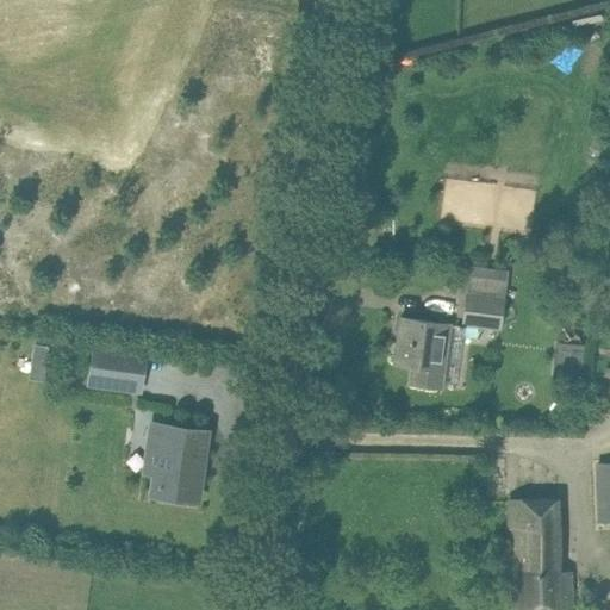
[(593,242),(579,238),(576,251),(591,255),(593,242)]
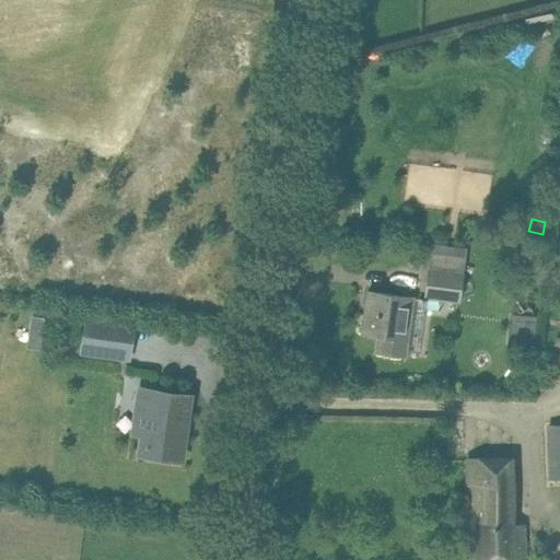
[(424,296),(459,302),(465,258),(431,254),(424,296)]
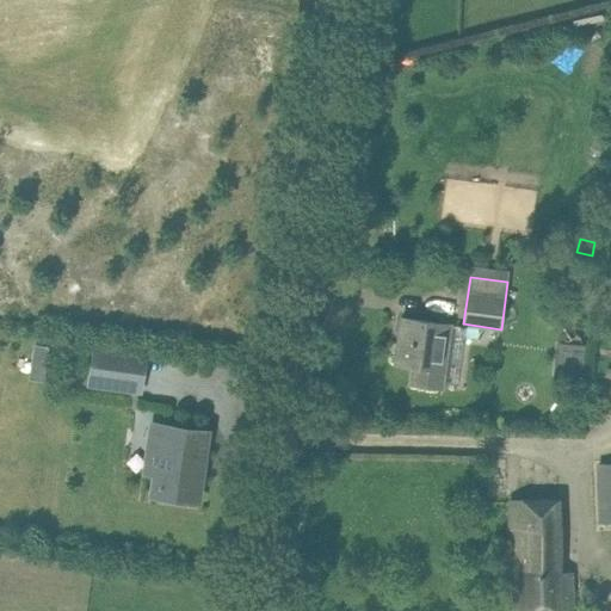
[(450,326),(434,323),(434,322),(401,318),(395,363),(412,365),(409,383),(442,387),(450,326)]
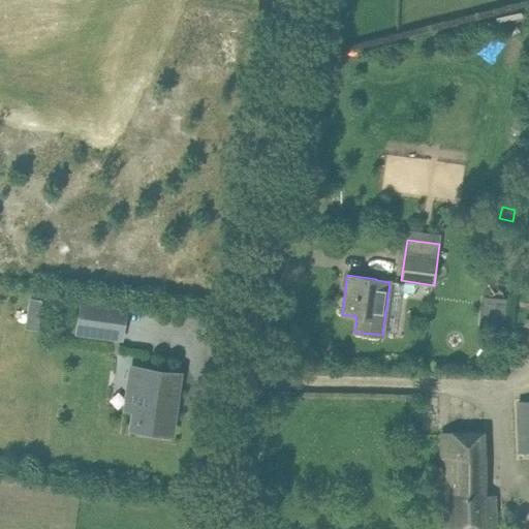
[(122,341),(127,304),(80,297),(74,335),(122,341)]
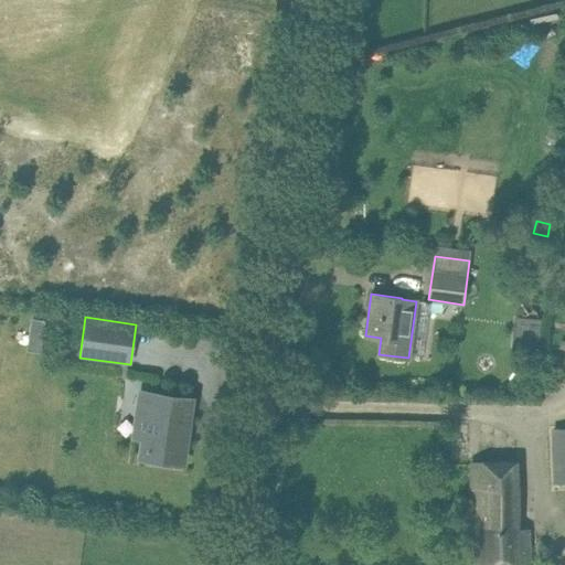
[(137,459),(185,467),(194,397),(138,388),(130,438),(139,439),(137,459)]
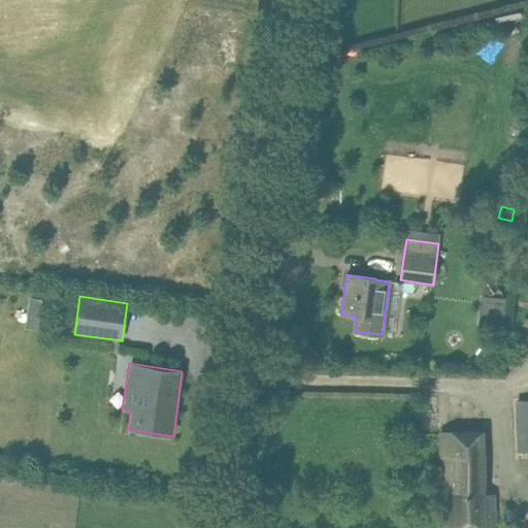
[(527,397),(514,400),(517,452),(527,453),(527,397)]
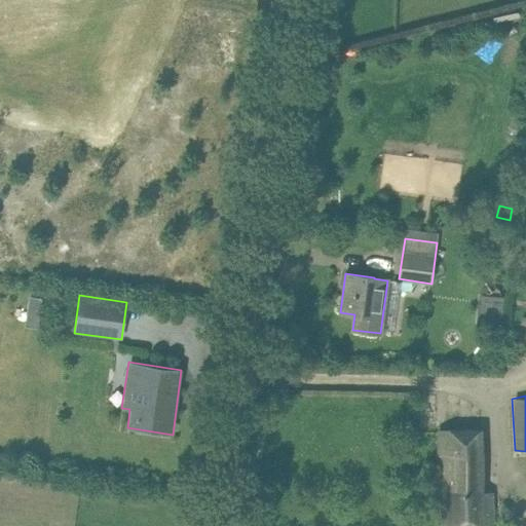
[(481,429),(459,429),(439,430),(441,525),(494,525),(492,491),(482,492),(481,429)]
